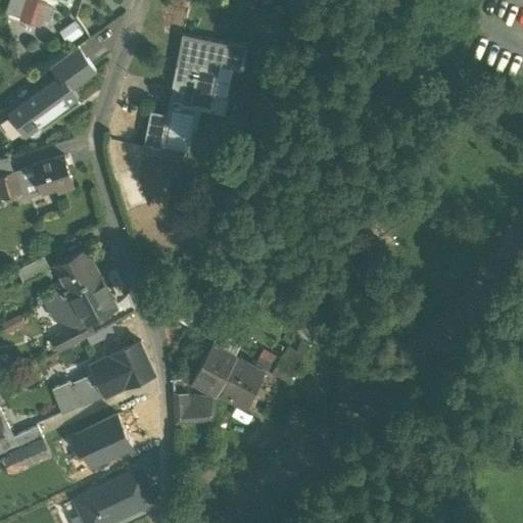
[(45,3),(35,0),(31,0),(25,18),(38,22),(45,3)]
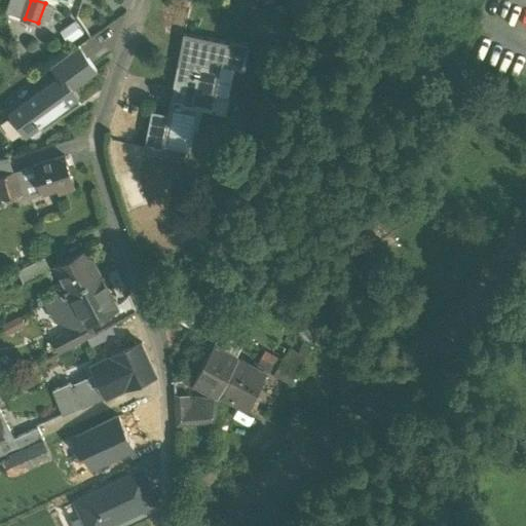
[(250,47),(184,34),(174,87),(215,96),(228,98),(234,68),(246,70),(250,47)]
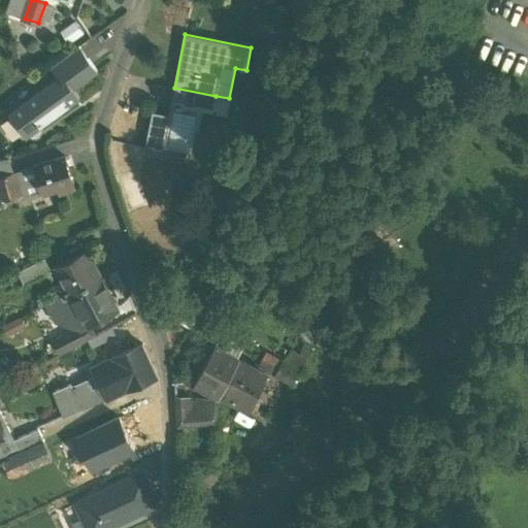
[(80,41),(48,63),(59,76),(63,73),(73,88),(100,68),(80,41)]
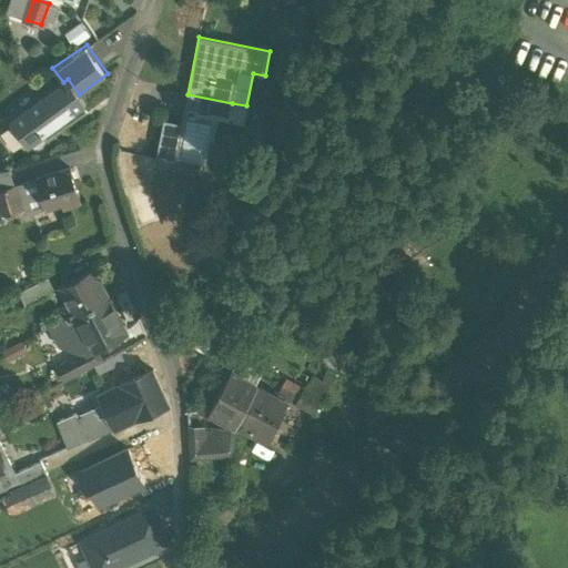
[(63,82),(9,120),(29,148),(88,109),(79,94),(68,79),(63,82)]
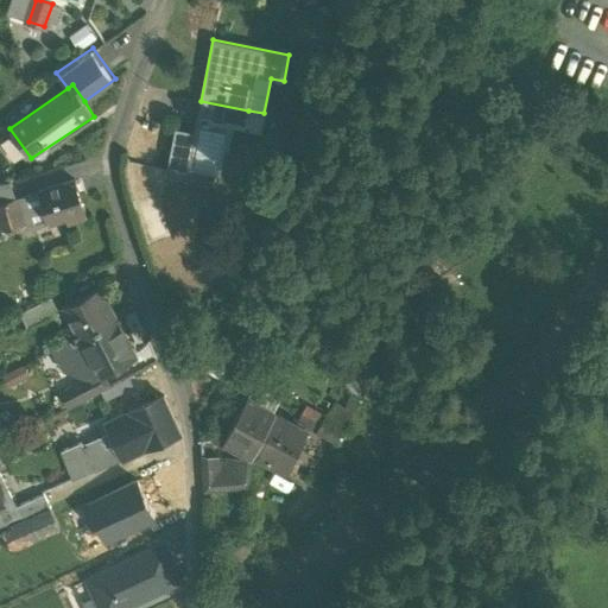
[(248,111),(201,101),(198,114),(233,121),(246,124),(248,111)]
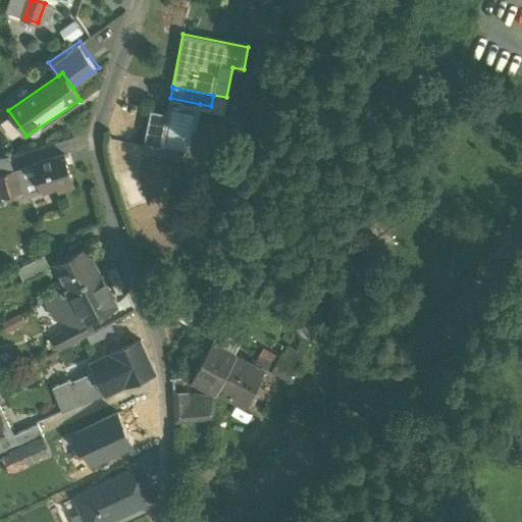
[(200,104),(170,98),(167,113),(169,114),(163,149),(190,154),(200,104)]
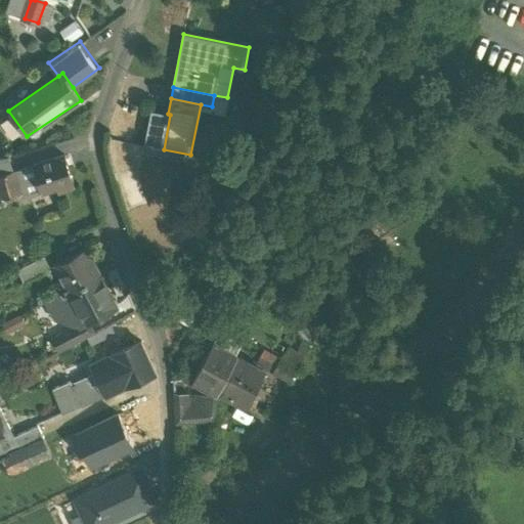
[(168,114),(151,112),(145,145),(164,149),(170,115),(168,114)]
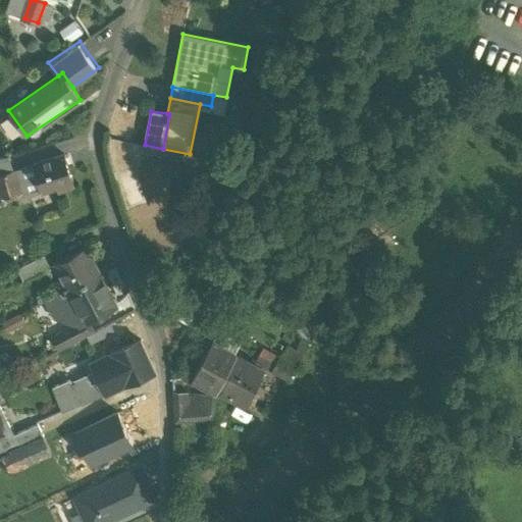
[(65,154),(34,164),(42,192),(57,187),(58,191),(75,186),(65,154)]
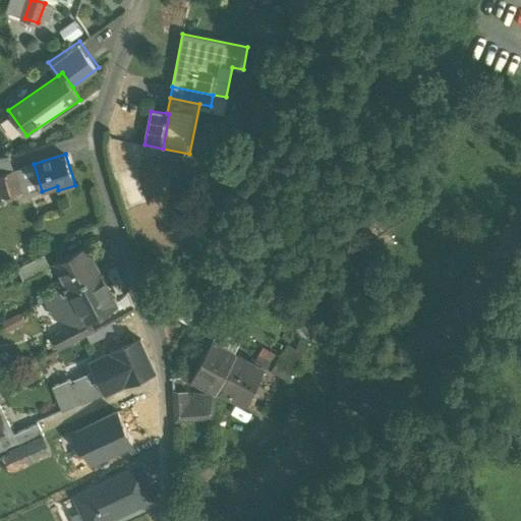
[(9,156),(0,158),(0,173),(14,169),(9,156)]
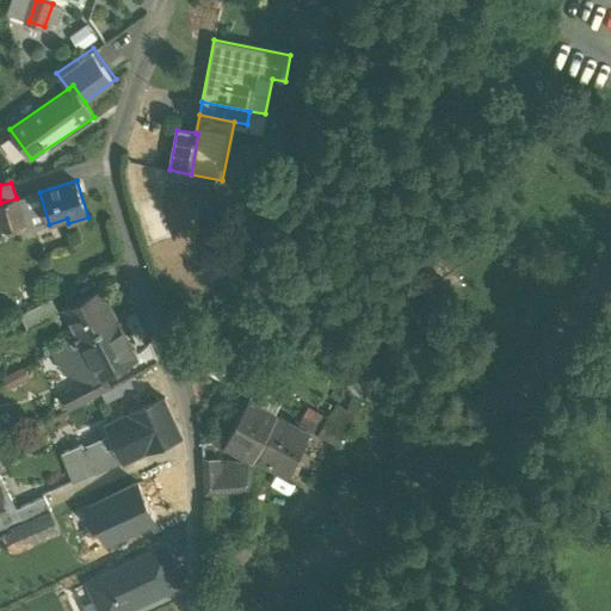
[(39,192),(17,198),(25,224),(24,224),(26,232),(49,224),(39,192)]
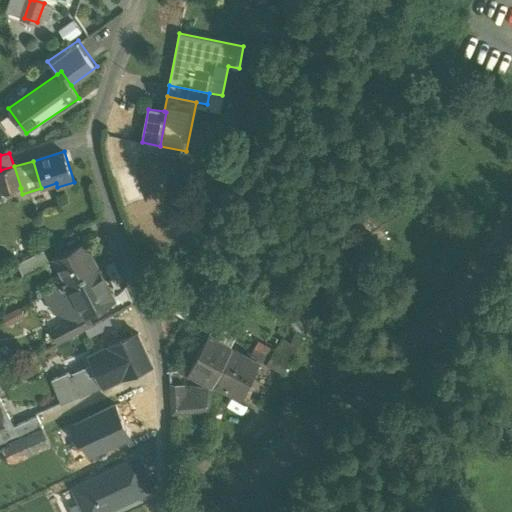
[(14,166),(0,170),(0,181),(4,193),(20,188),(21,188),(14,166)]
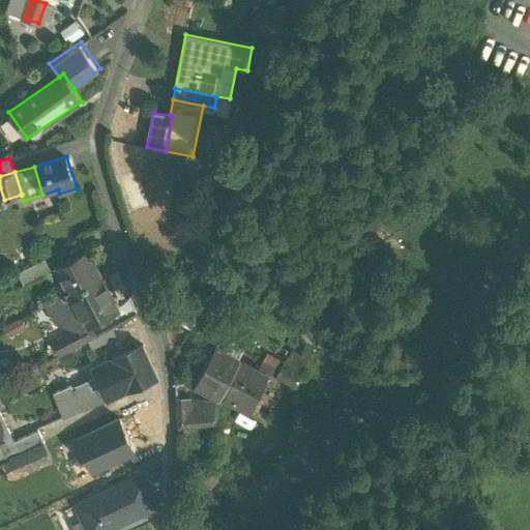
[(85,249),(56,265),(69,291),(99,275),(85,249)]
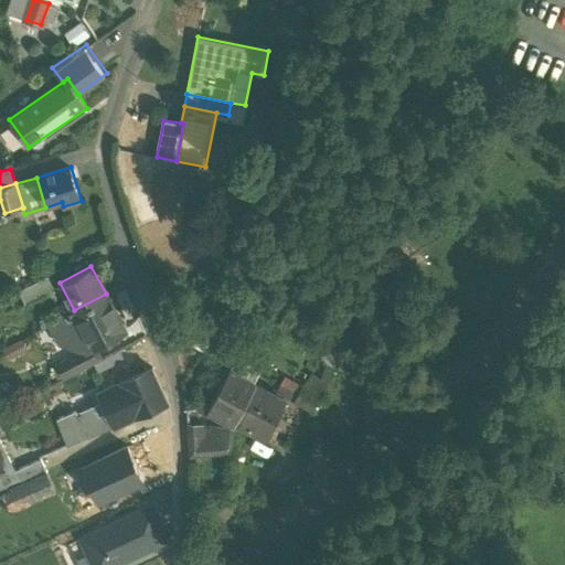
[(48,276),(28,286),(34,299),(54,289),(48,276)]
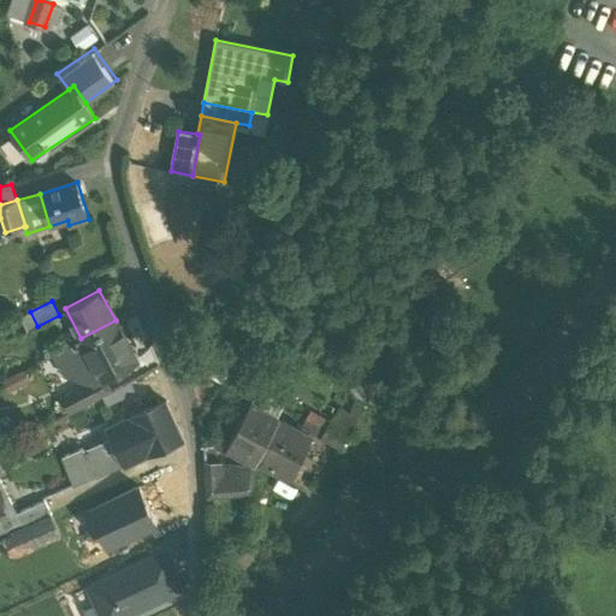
[(30,312),(19,318),(28,332),(37,326),(30,312)]
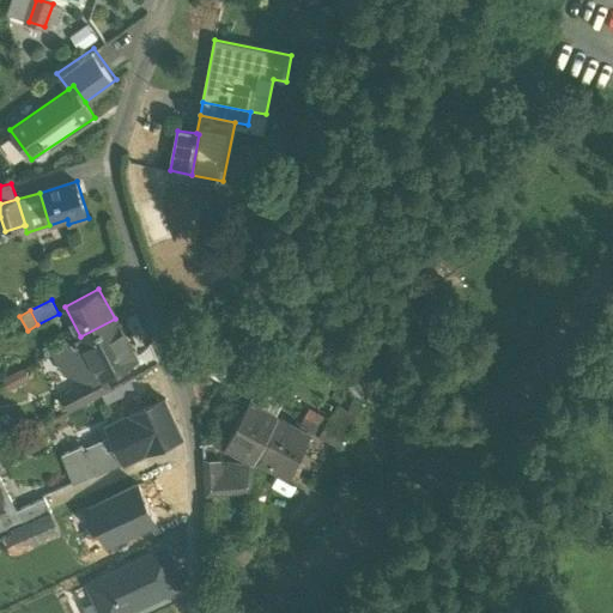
[(80,337),(73,340),(85,362),(87,368),(95,364),(101,375),(135,357),(115,319),(80,337)]
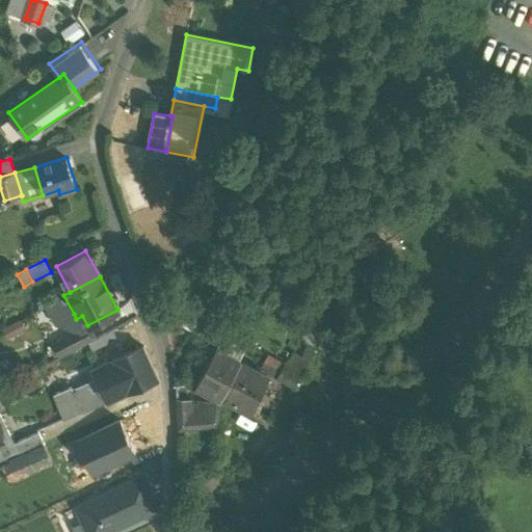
[(63,295),(48,304),(57,323),(74,314),(63,295)]
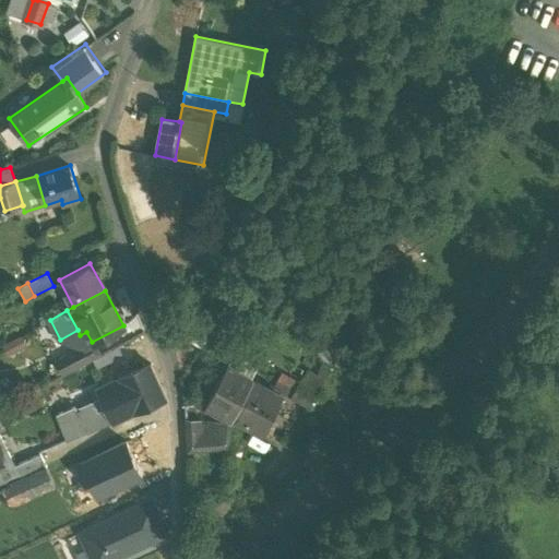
[(194,310),(180,331),(202,345),(216,324),(194,310)]
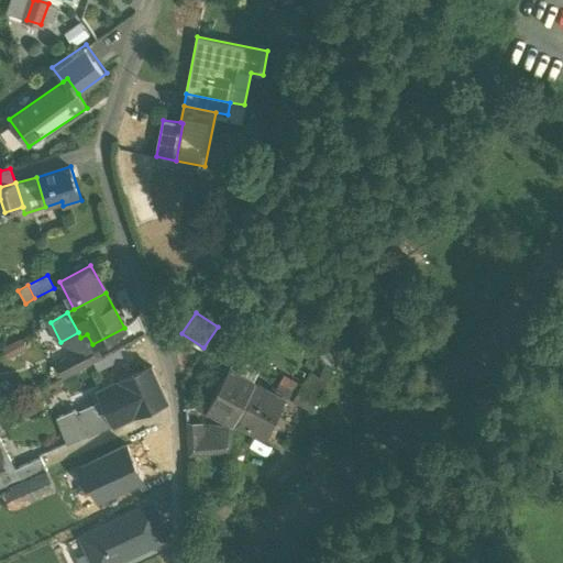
[(87,346),(58,361),(66,376),(95,361),(87,346)]
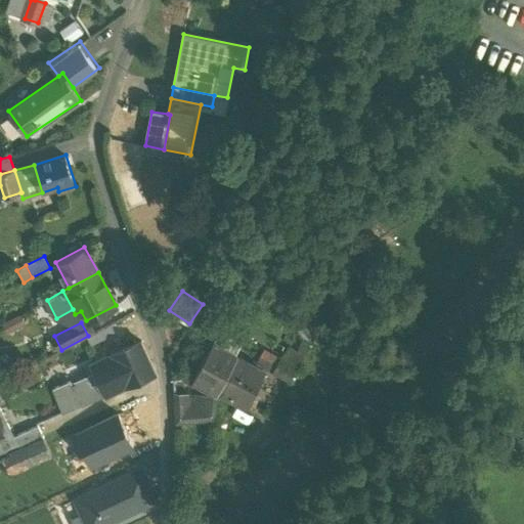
[(96,374),(73,384),(70,378),(64,381),(66,384),(54,388),(64,410),(101,395),(100,393),(125,383),(126,385),(155,372),(139,341),(112,354),(113,357),(92,366),(96,374)]
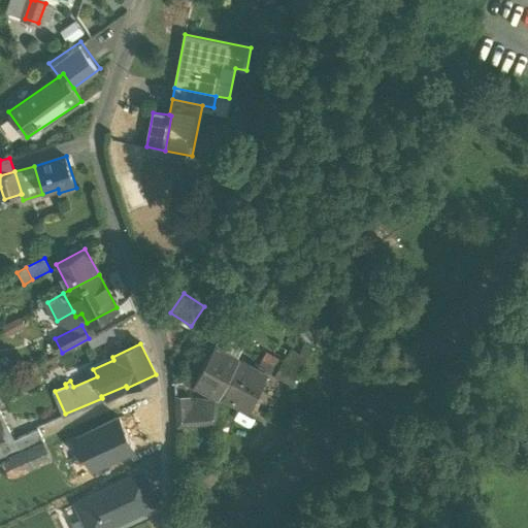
[(239,360),(215,348),(195,382),(213,392),(221,396),(239,360)]
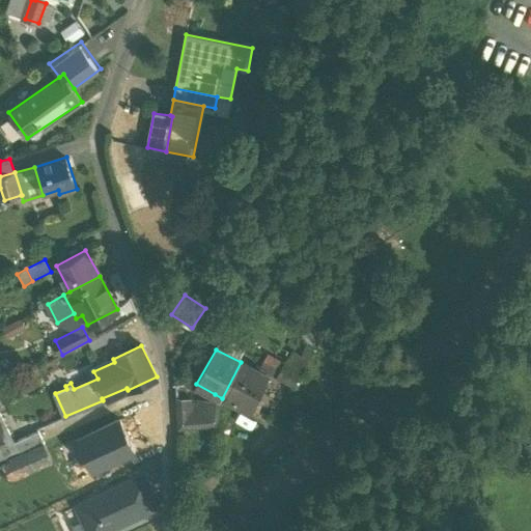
[(283,365),(268,357),(261,369),(277,378),(283,365)]
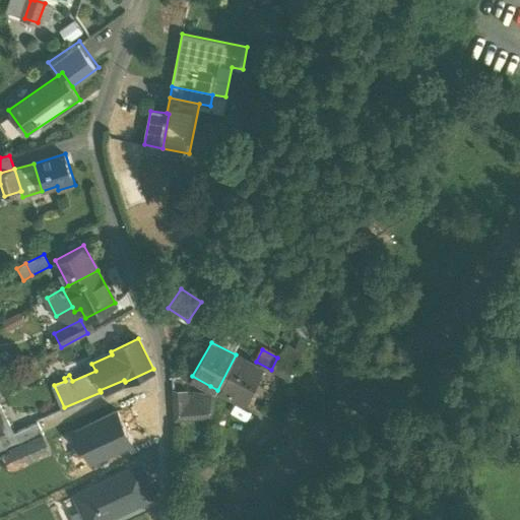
[(260,369),(236,354),(217,390),(218,390),(243,401),(260,369)]
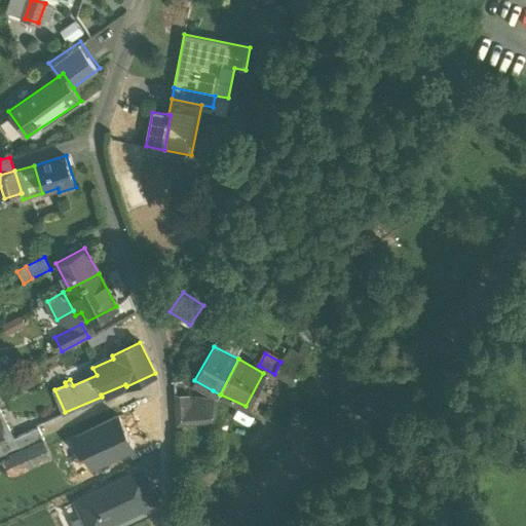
[(298,371),(280,362),(274,374),(292,383),(298,371)]
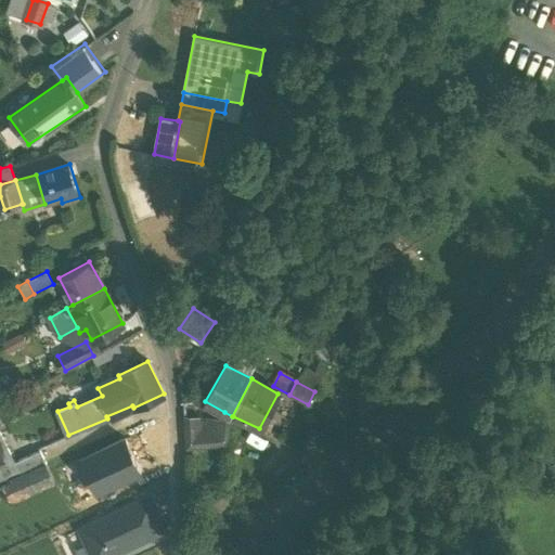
[(198,417),(184,416),(185,449),(185,450),(230,446),(233,416),(232,416),(224,412),(221,420),(214,418),(213,429),(199,431),(198,417)]
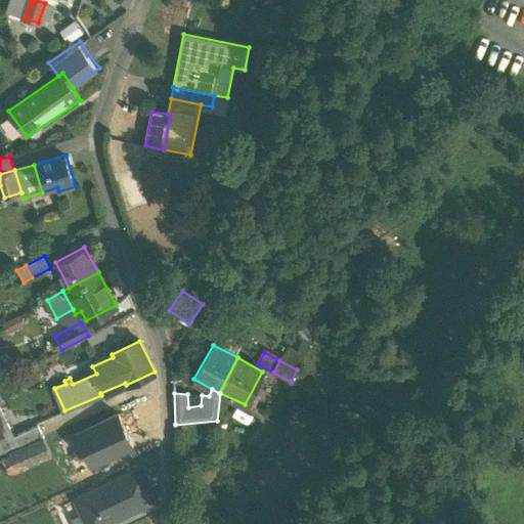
[(16,435),(0,405),(0,399),(3,398),(0,393),(0,456),(3,455),(27,445),(43,437),(37,425),(16,435)]
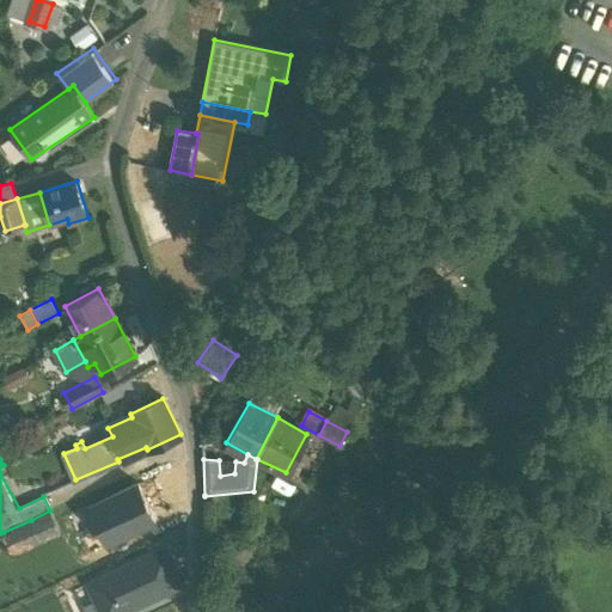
[(49,505),(75,495),(71,482),(43,491),(49,505)]
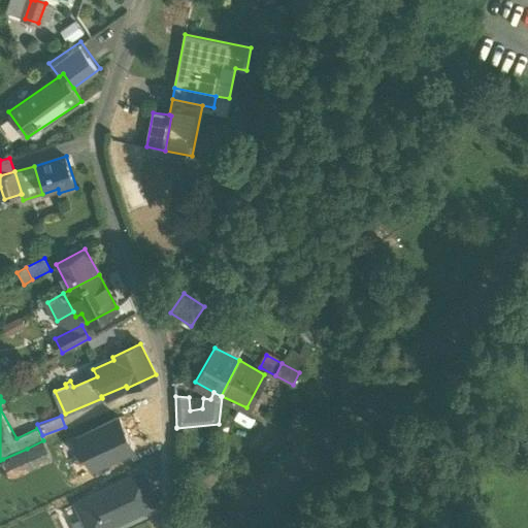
[(120,418),(77,437),(92,468),(131,451),(134,450),(120,418)]
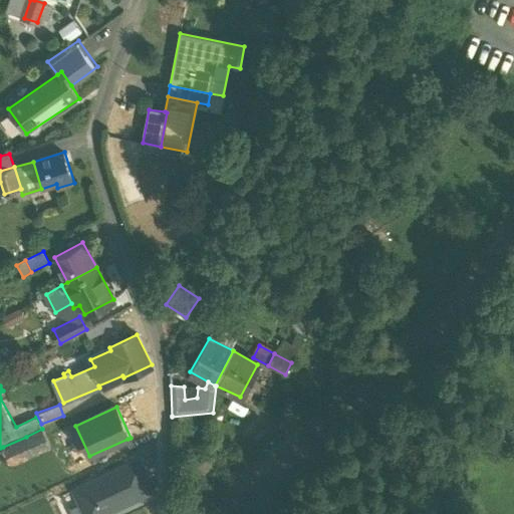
[(42,429),(26,437),(32,451),(49,443),(42,429)]
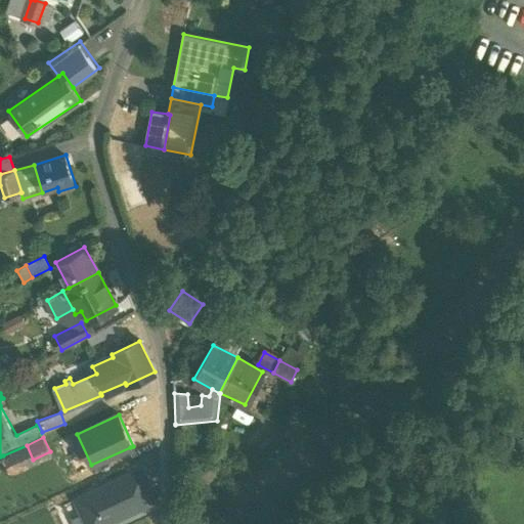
[(27,445),(3,455),(9,470),(33,460),(27,445)]
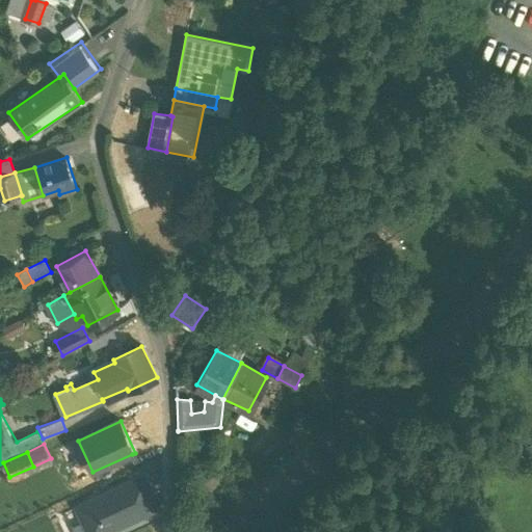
[(87,531),(105,531),(159,507),(144,475),(76,506),(87,531)]
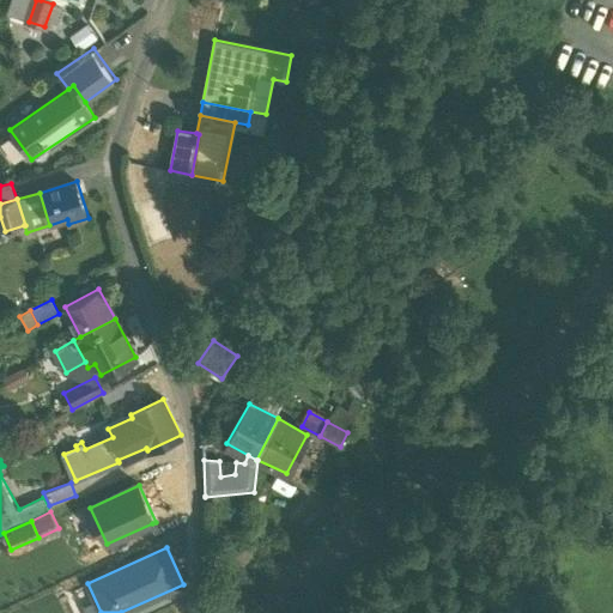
All buildings are outlined.
